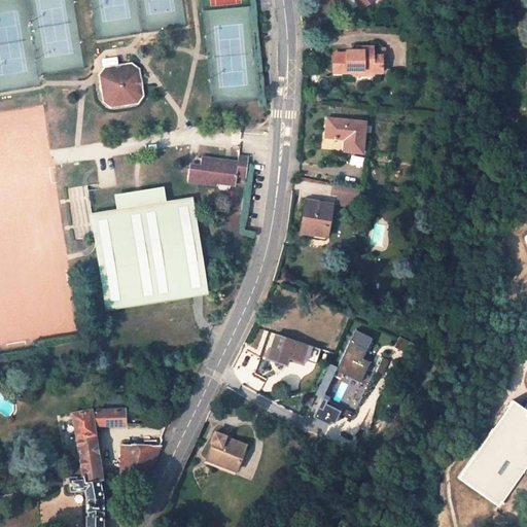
[(347,53),(334,54),(334,73),(374,72),(382,72),(382,55),(373,55),(373,46),(356,46),(356,49),(347,49),(347,53)]
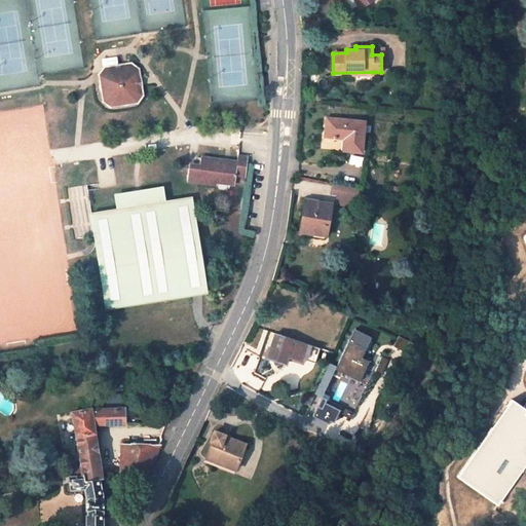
[(145,96),(140,68),(132,62),(104,67),(98,74),(103,103),(110,108),(139,104),(145,96)]
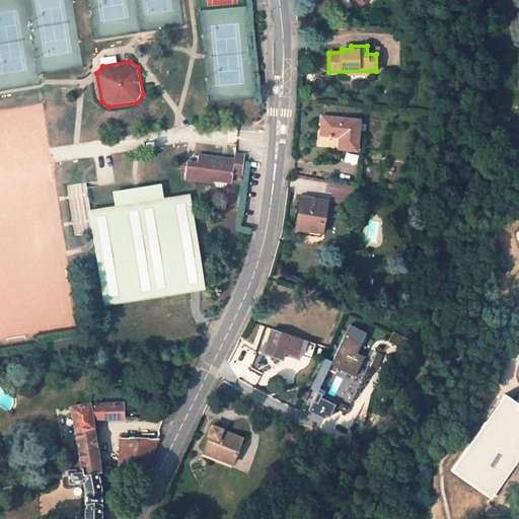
[(339,136),(344,137),(343,148),(358,150),(361,120),(322,116),(320,135),(339,136)]
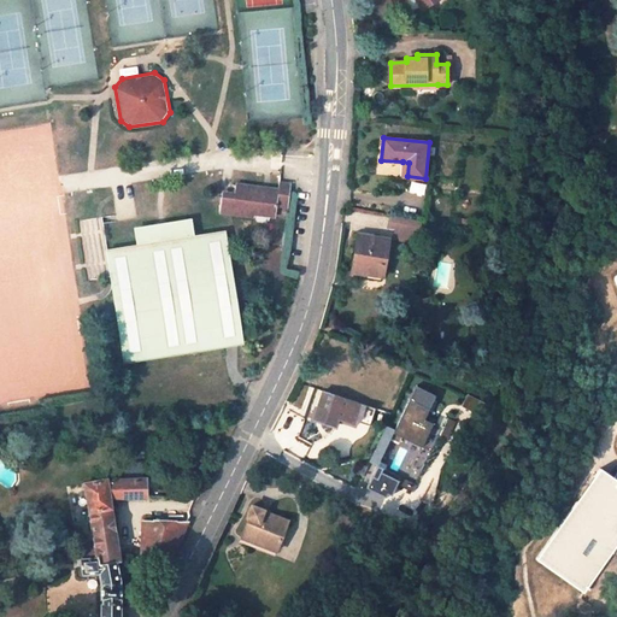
[(256,212),(276,215),(278,204),(289,206),(292,184),(280,183),(278,189),(236,183),(235,198),(223,195),(221,210),(233,212),(256,216),(256,212)]
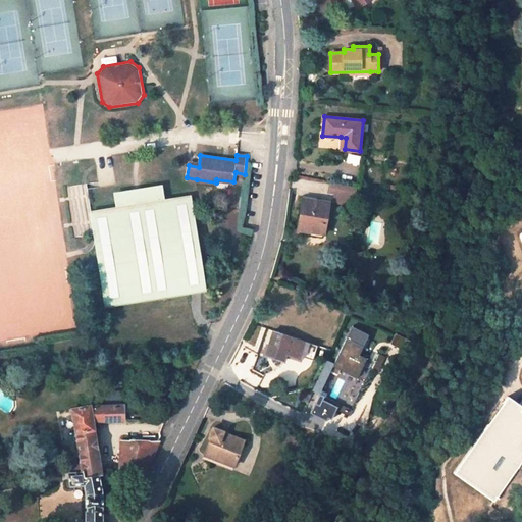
[(331,181),(329,193),(355,197),(357,186),(331,181)]
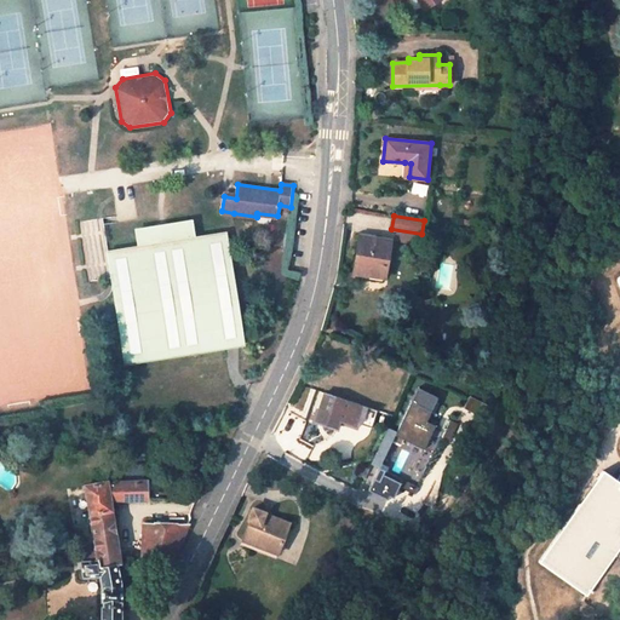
[(91,281),(112,277),(108,251),(103,218),(81,222),(91,281)]
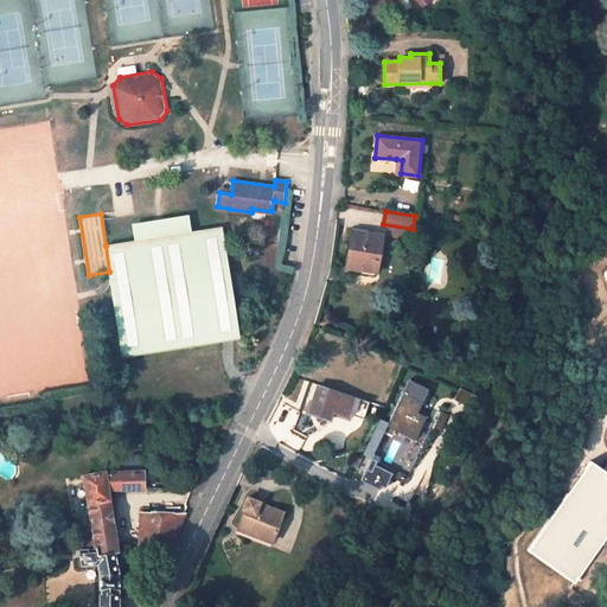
[(135,241),(106,246),(109,272),(122,355),(210,342),(193,232),(163,237),(158,238),(154,222),(139,224),(141,240),(135,241)]
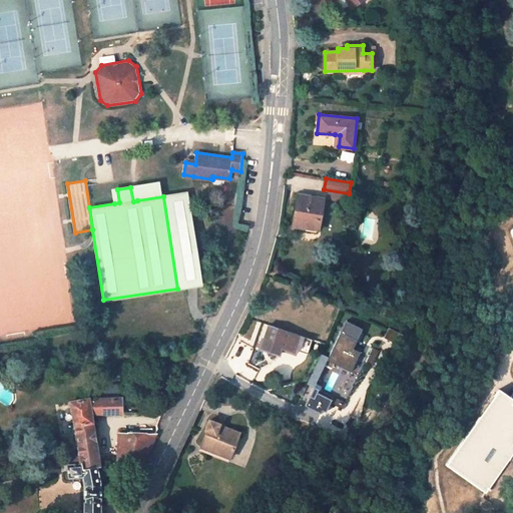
[(318,230),(322,198),(298,194),(293,225),(318,230)]
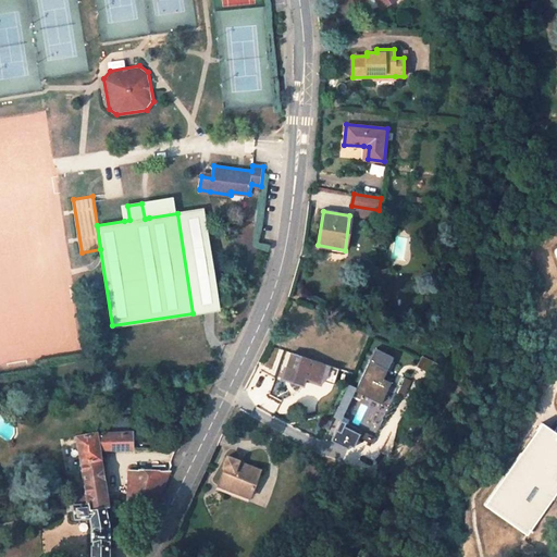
[(334,384),(339,369),(292,353),(284,376),(301,383),(304,376),(318,382),(319,379),(334,384)]
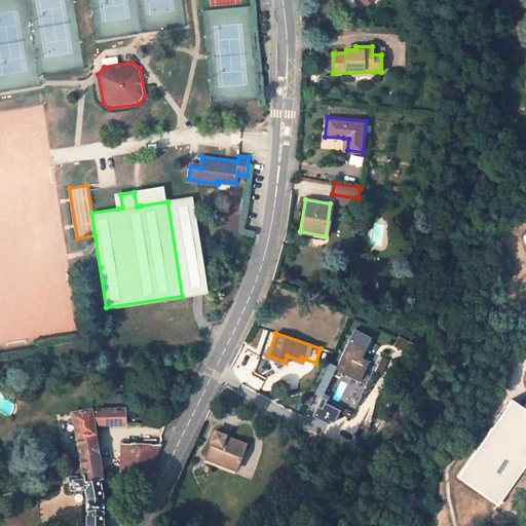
[(370,341),(353,333),(333,373),(340,377),(343,372),(360,380),(370,361),(363,358),(370,341)]
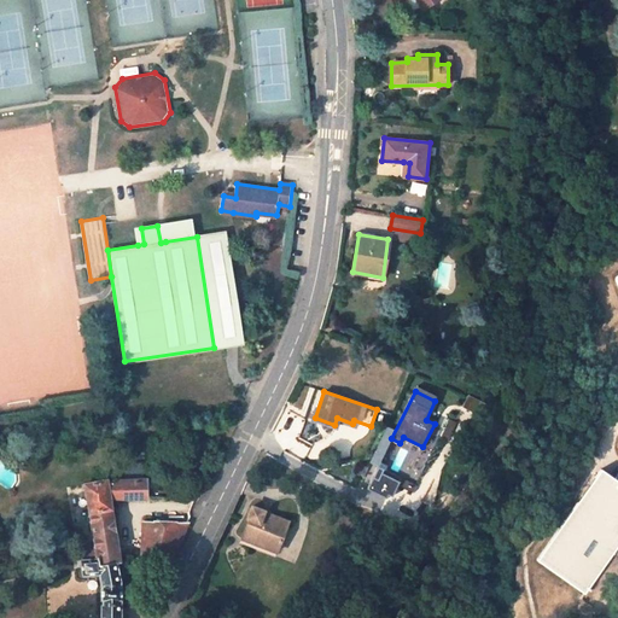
[(468,396),(464,406),(483,417),(489,408),(468,396)]
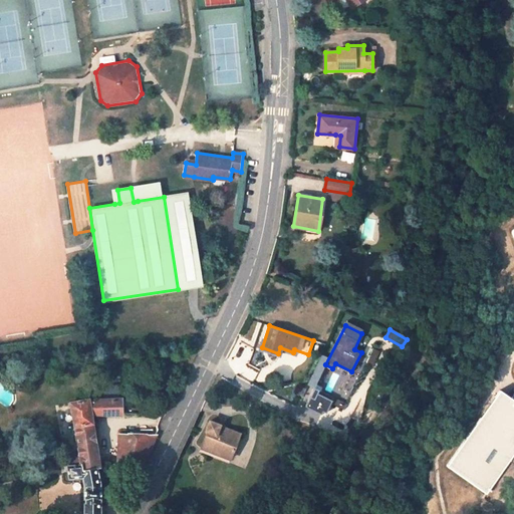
[(366,362),(372,364),(379,351),(373,348),(366,362)]
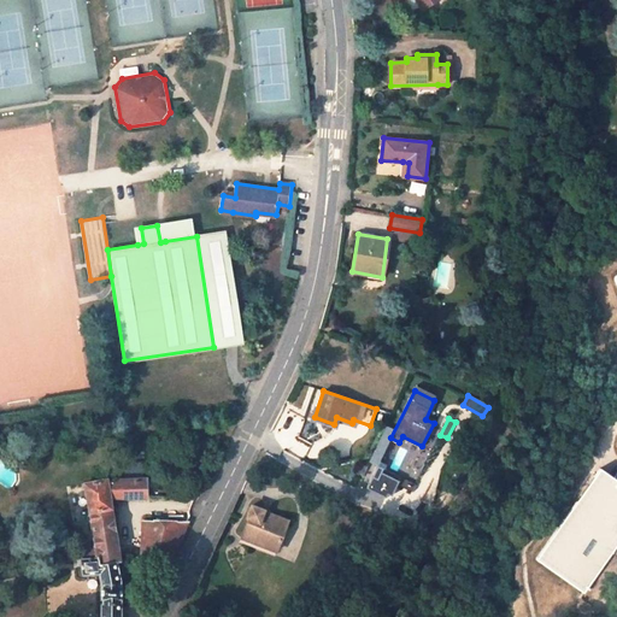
[(397,474),(377,464),(368,483),(387,493),(397,474)]
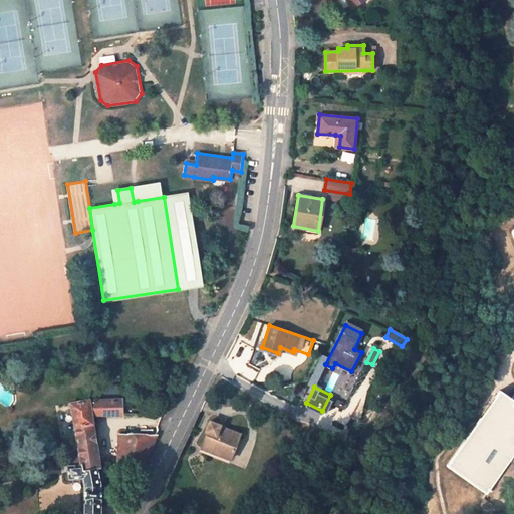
[(513,454),(513,400),(500,390),(446,465),(486,493),(513,454)]
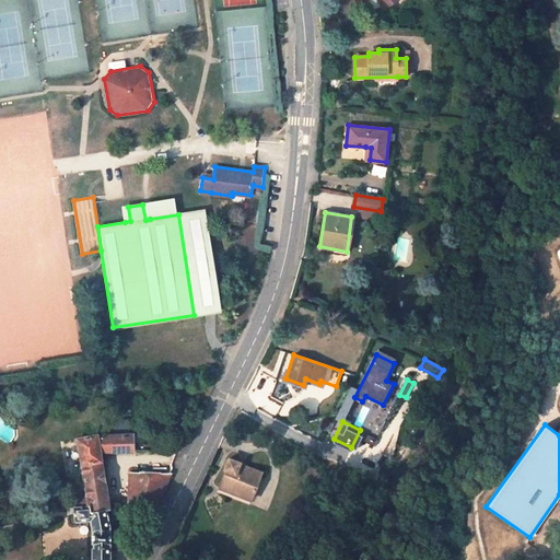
[(132,451),(132,434),(100,435),(78,438),(89,506),(89,511),(105,509),(108,509),(100,451),(132,451)]
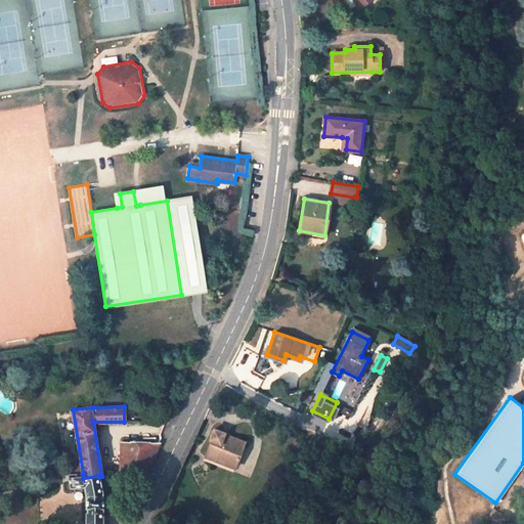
[(234,470),(245,440),(225,433),(226,432),(215,427),(210,441),(211,441),(205,459),(234,470)]
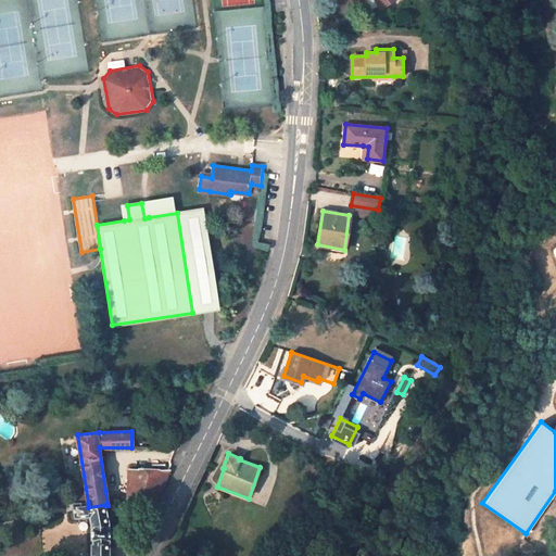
[(161,469),(139,468),(139,470),(134,470),(131,502),(156,498),(169,471),(161,470),(161,469)]
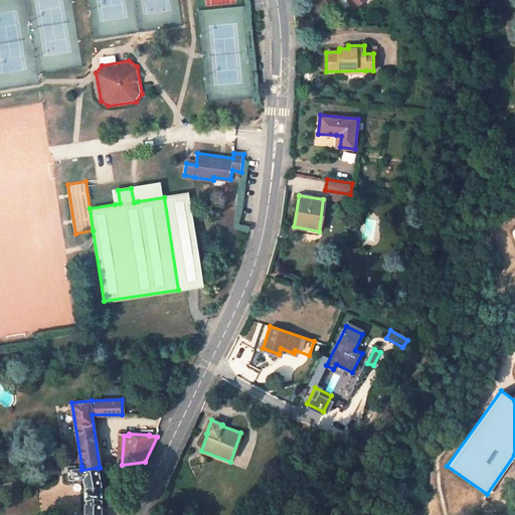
[(100,514),(101,488),(97,468),(81,470),(81,466),(68,467),(69,479),(86,477),(84,514),(100,514)]
